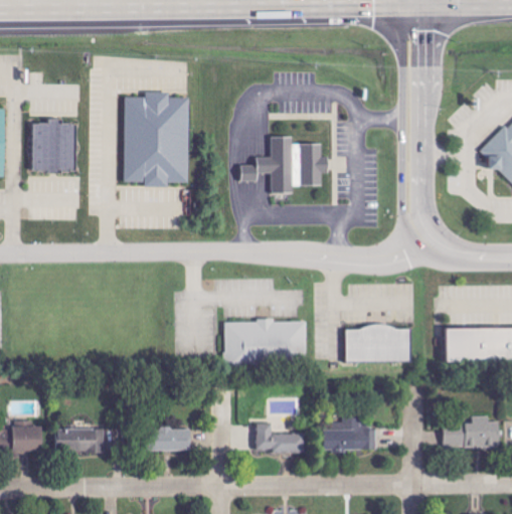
[(124,97),(123,181),(144,181),(144,186),(168,187),(168,181),(188,182),(188,98),(169,97),(169,92),(145,92),(145,97),(124,97)]
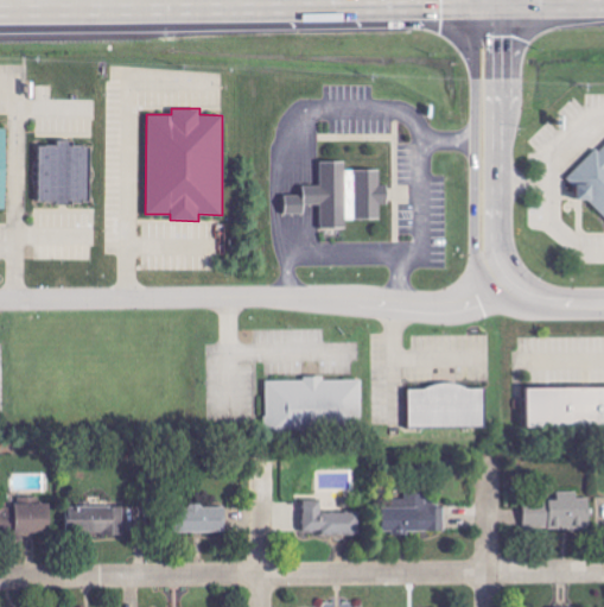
[(38,145),(37,200),(88,201),(89,145),(75,145),(75,139),(55,139),(55,145),(38,145)]
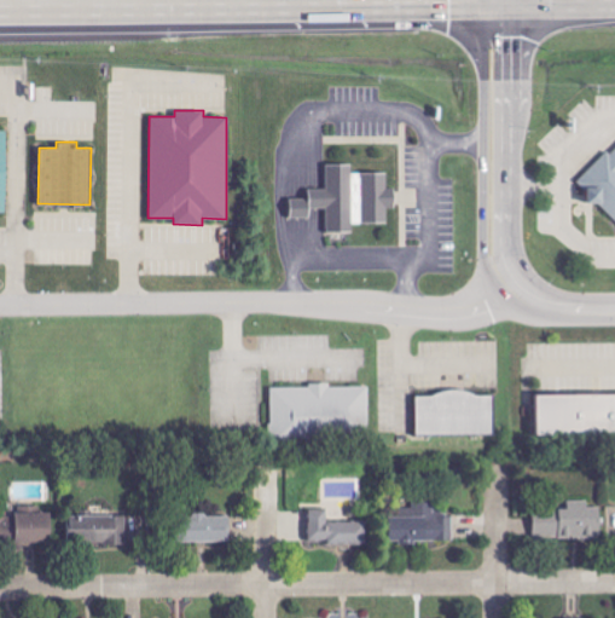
[(614,143),(576,183),(614,220),(614,143)]
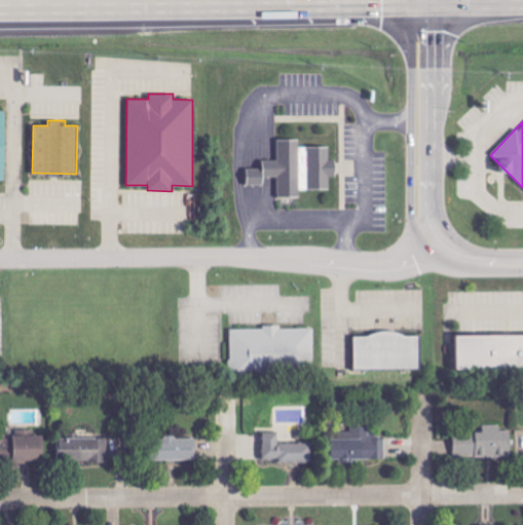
[(277,196),(299,196),(299,189),(328,188),(328,176),(335,176),(334,159),(328,159),(328,145),(298,147),(298,139),(276,139),(276,159),(261,160),(262,169),(245,169),(246,185),(263,184),(263,177),(276,177),(277,196)]
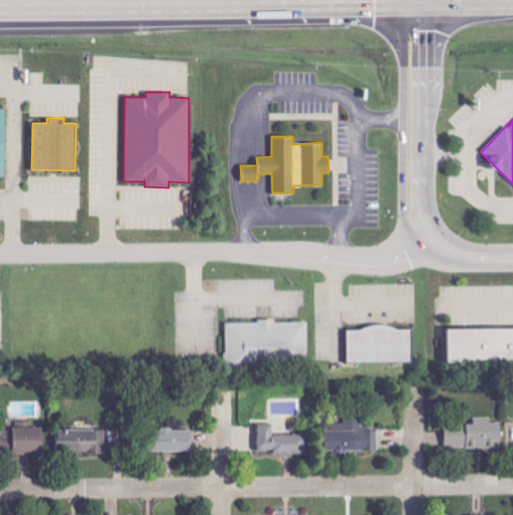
[(224,322),(225,369),(307,368),(306,320),(224,322)]
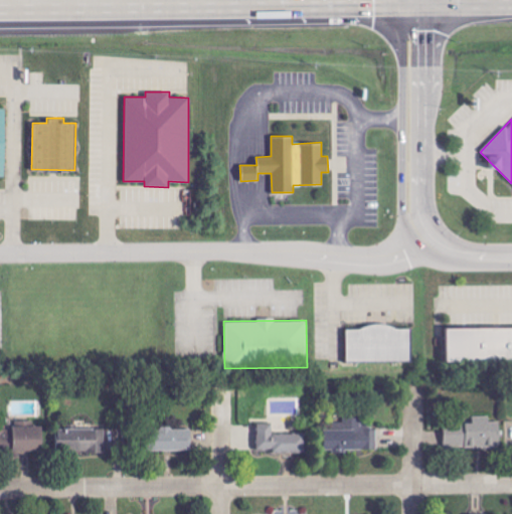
[(346,327),(346,360),(410,360),(410,326),(346,327)]
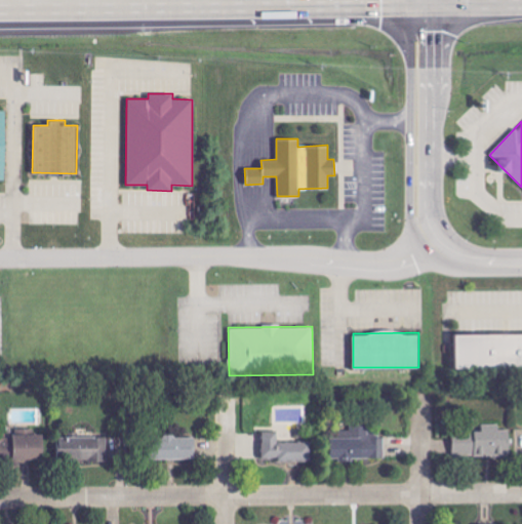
[(521,368),(521,333),(454,334),(454,370),(521,368)]
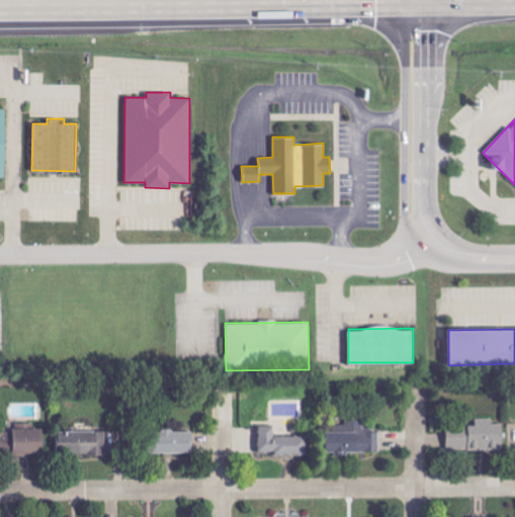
[(0,452),(43,453),(43,428),(35,428),(35,417),(13,417),(13,433),(0,432),(0,452)]
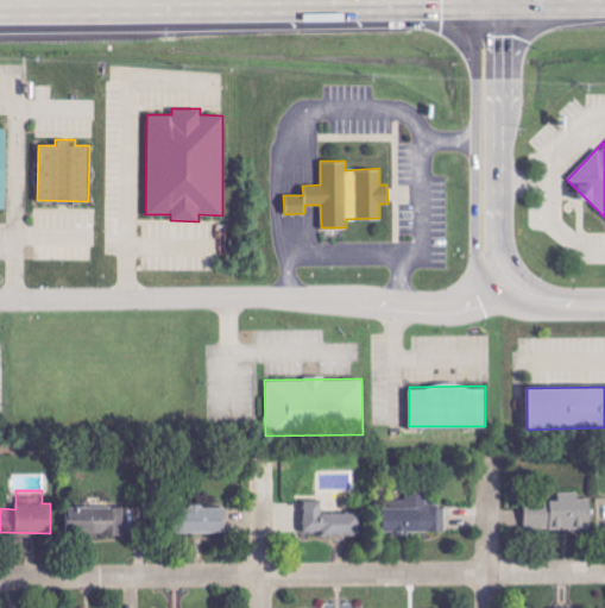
[(523,530),(588,528),(588,497),(578,499),(578,491),(558,491),(558,501),(523,501),(523,530)]
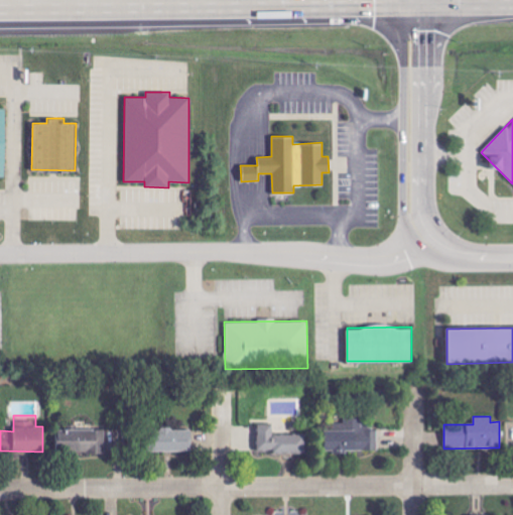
[(376,429),(360,429),(360,418),(342,418),(342,430),(325,430),(325,452),(376,452),(376,429)]
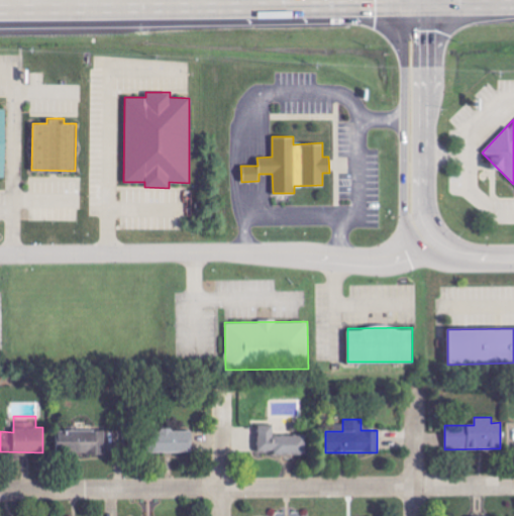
[(305,454),(305,434),(273,435),(273,424),(257,425),(258,451),(273,451),(273,454),(305,454)]
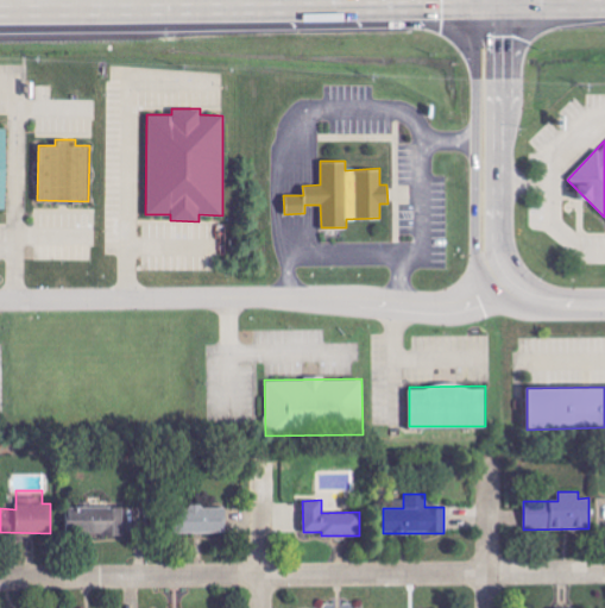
[(123,534),(121,506),(67,508),(67,536),(123,534)]
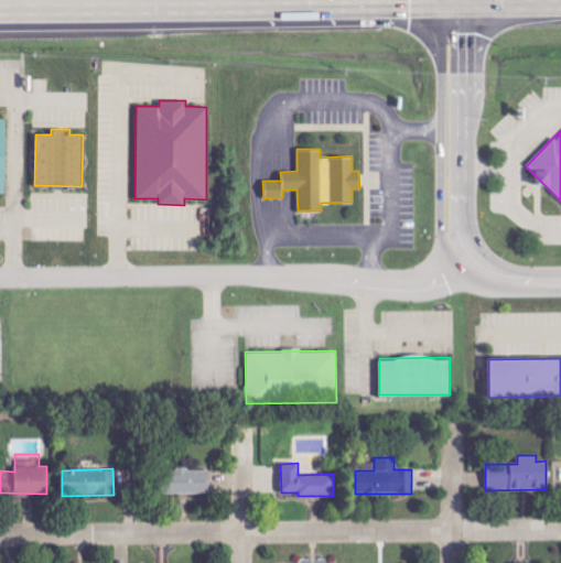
[(209,468),(165,468),(165,493),(209,494),(209,468)]
